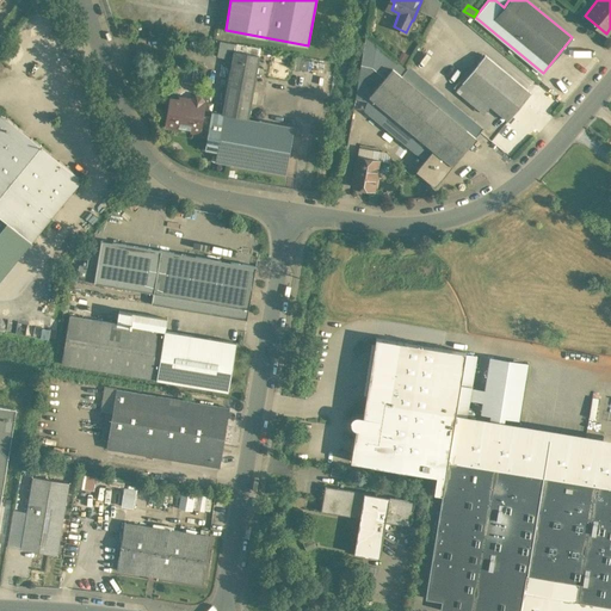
[(397,62),(365,36),(360,65),(362,65),(371,67),(384,78),(393,68),(397,62)]
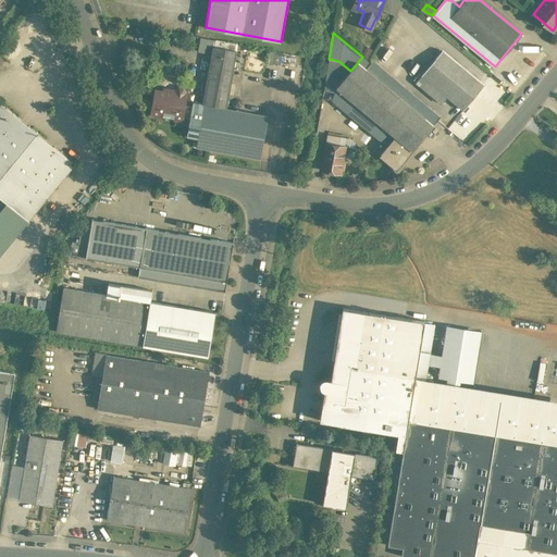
[(215,40),(200,37),(198,50),(212,53),(213,46),(214,46),(215,40)]
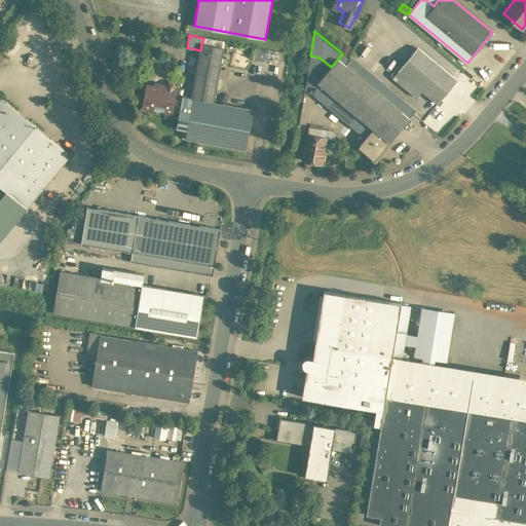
[(200,50),(192,98),(192,99),(214,102),(224,47),(202,43),(201,43),(200,50)]
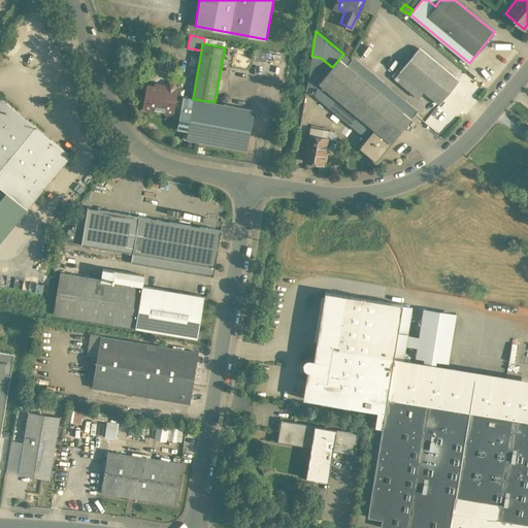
[(261,48),(256,47),(253,60),(259,61),(259,60),(262,48),(261,48)]
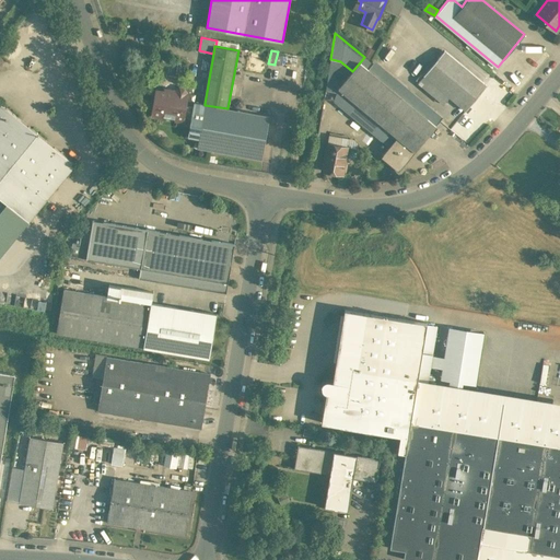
[(487,85),(444,50),(423,76),(466,111),(487,85)]
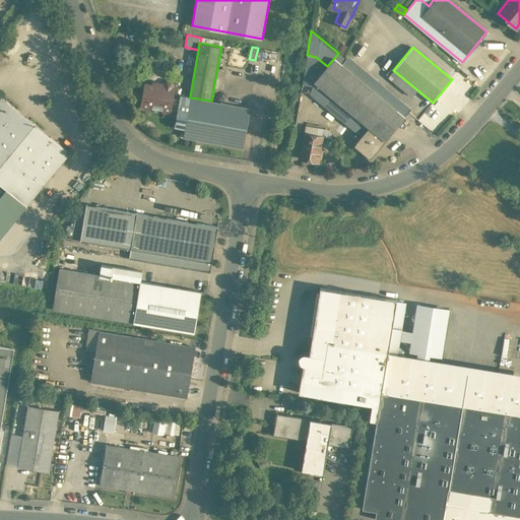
[(316,57),(308,55),(303,83),(313,85),(314,81),(327,66),(316,57)]
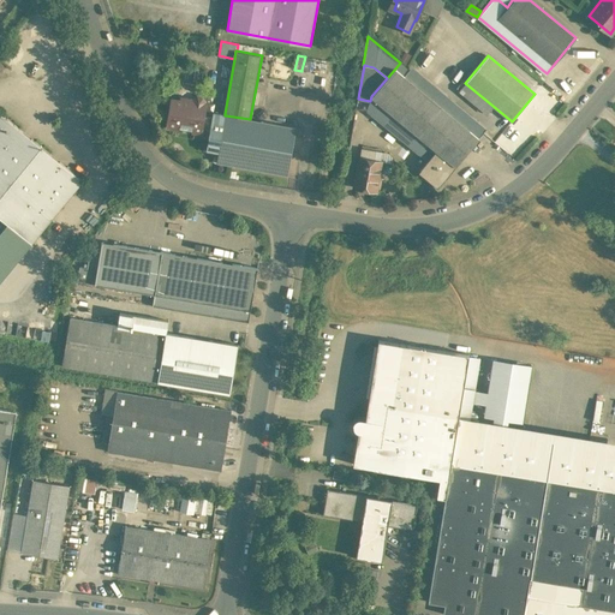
[(479,138),(395,69),(387,78),(371,96),(370,101),(366,111),(427,161),(436,150),(455,166),(479,138)]
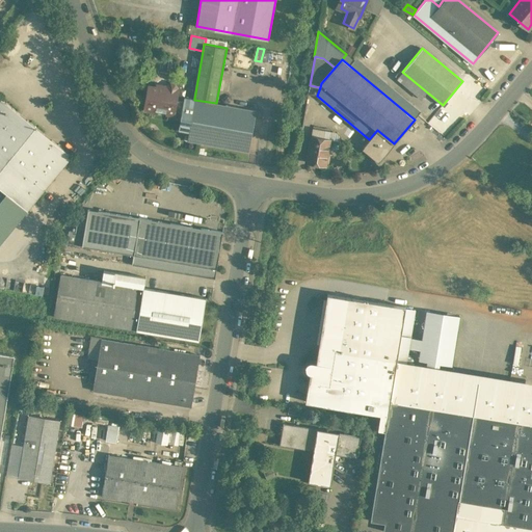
[(83,95),(77,78),(73,79),(79,96),(83,95)]
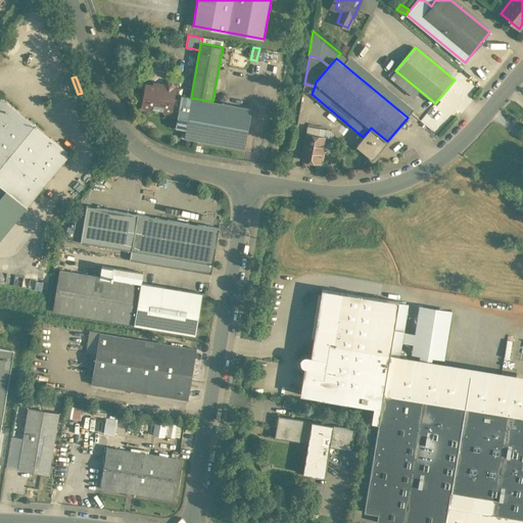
[(165,86),(154,84),(154,86),(146,85),(142,107),(151,109),(152,106),(164,108),(164,110),(165,111),(178,114),(181,100),(173,98),(175,87),(174,87),(174,86),(172,83),(169,83),(165,85),(165,86)]
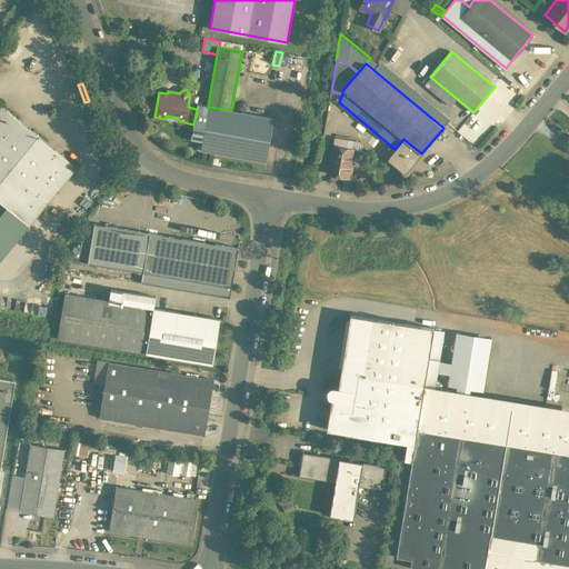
[(77,167),(0,103),(0,200),(29,225),(77,167)]
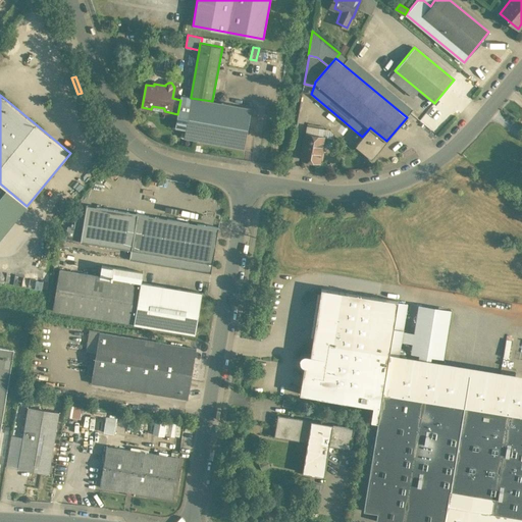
[(191,97),(181,96),(180,100),(177,114),(175,125),(186,127),(191,98),(191,97)]
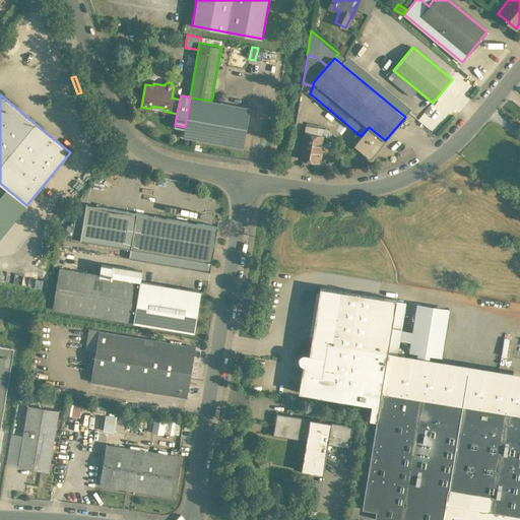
[(211,101),(190,98),(185,127),(183,137),(244,148),(251,108),(211,101)]
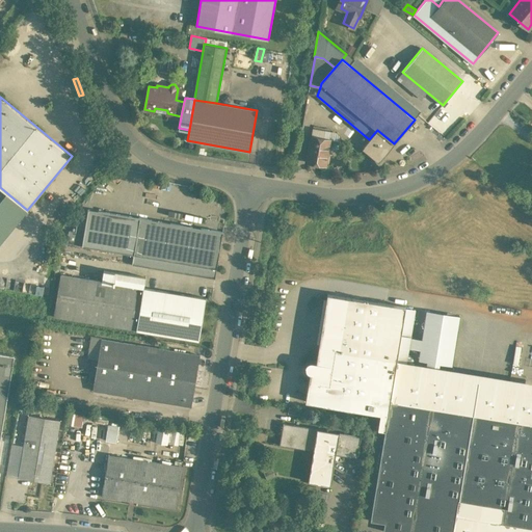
[(330,132),(313,129),(311,136),(329,139),(330,132)]
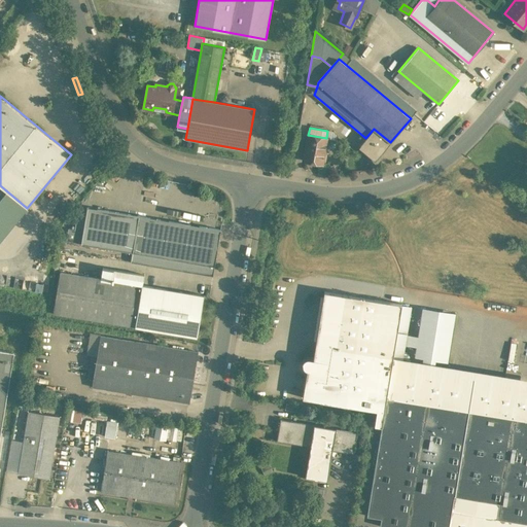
[(365,138),(360,145),(377,159),(390,142),(374,129),(365,138)]
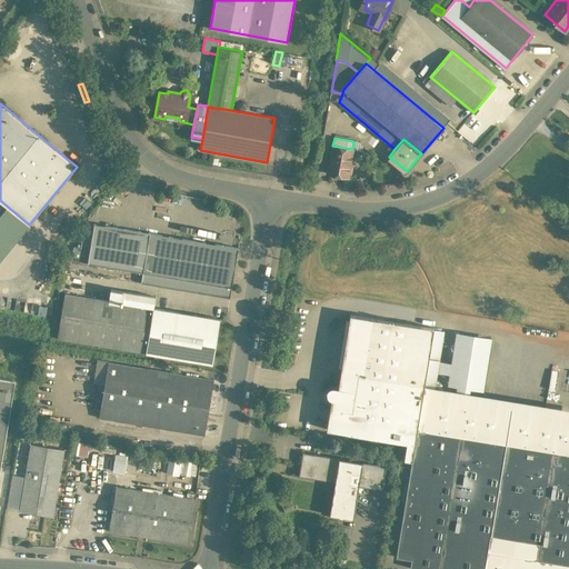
[(352,149),(332,146),(328,173),(348,177),(352,149)]
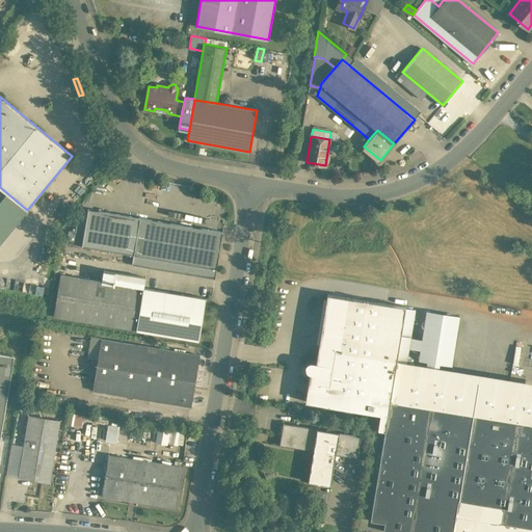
[(15,203),(6,213),(18,221),(26,212),(15,203)]
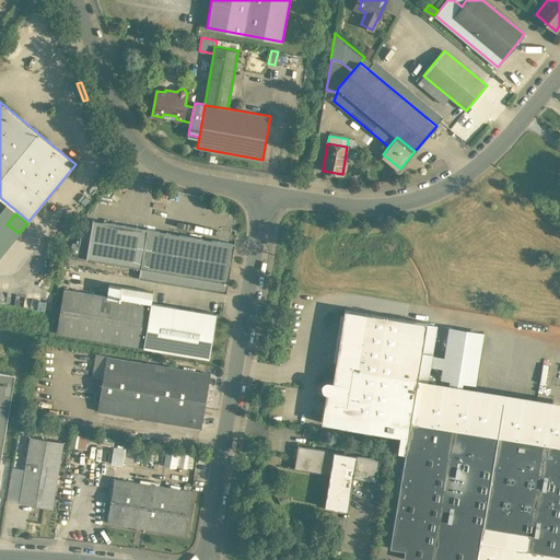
[(147,229),(93,220),(91,234),(86,258),(141,268),(147,229)]
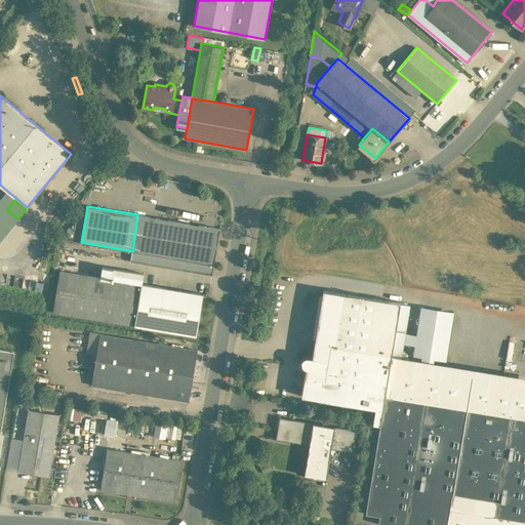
[(219,229),(137,214),(132,251),(130,261),(212,275),(219,229)]
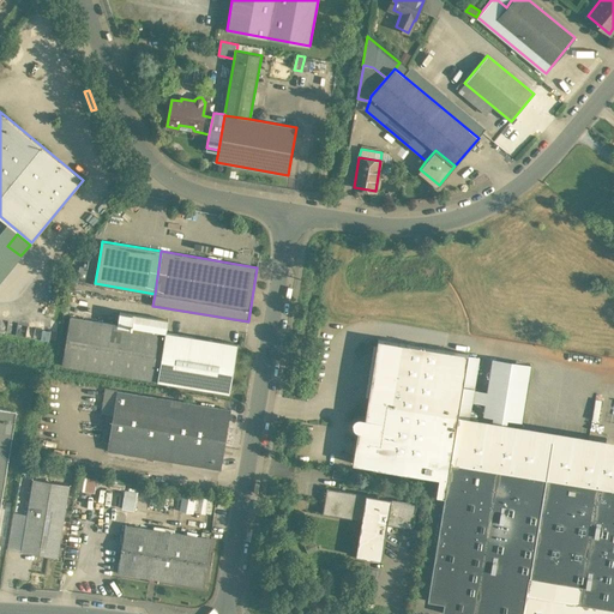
[(100,257),(89,254),(88,268),(79,266),(77,281),(95,283),(100,257)]
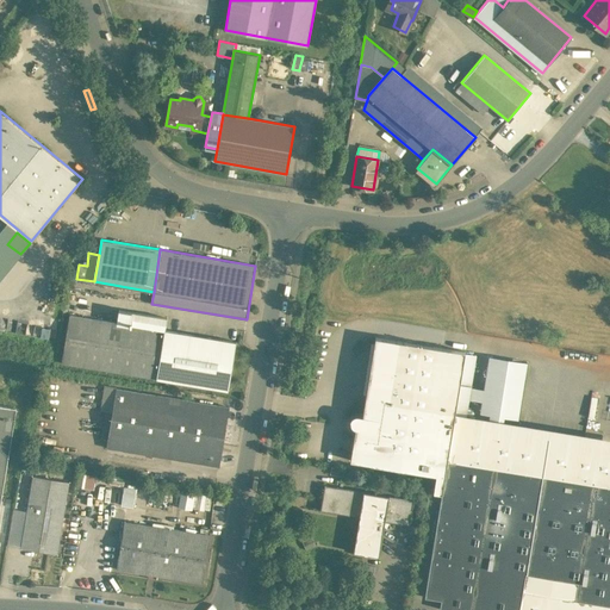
[(117,323),(69,315),(62,362),(157,379),(165,331),(161,330),(136,325),(138,313),(119,310),(117,323)]
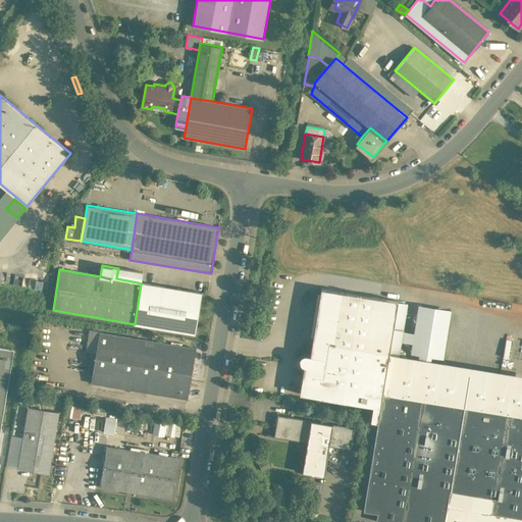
[(140,271),(118,268),(116,278),(138,282),(140,271)]
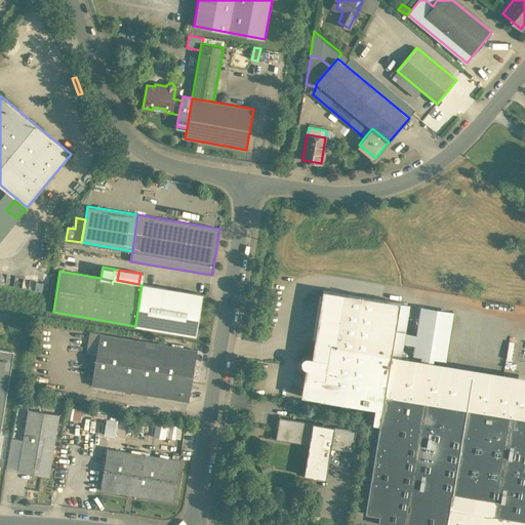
[(203,294),(142,285),(135,326),(196,336),(203,294)]
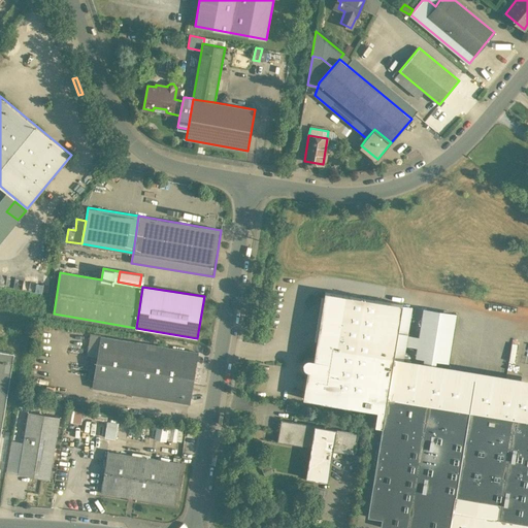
[(402,304),(351,296),(325,292),(324,297),(329,304),(329,306),(322,311),(327,319),(326,321),(320,326),(324,333),(324,336),(317,340),(314,359),(308,358),(306,359),(304,361),(303,363),(303,365),(304,367),(305,369),(307,370),(303,398),(321,401),(377,410),(375,426),(383,427),(392,366),(402,304)]
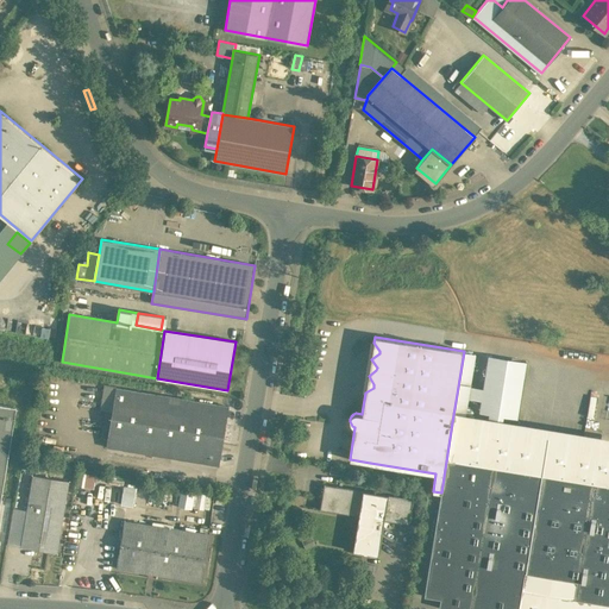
[(228,407),(115,388),(106,446),(219,465),(228,407)]
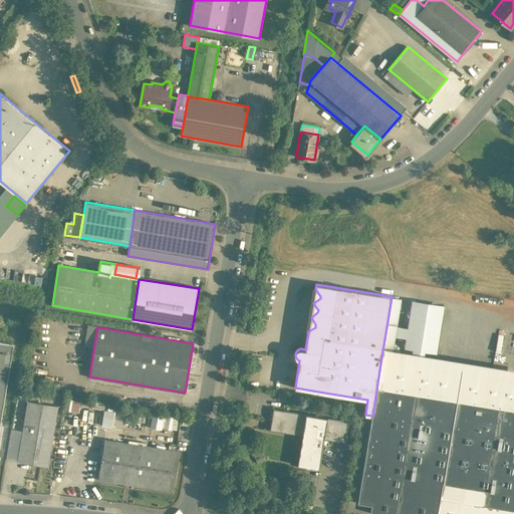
[(0,427),(14,344),(0,341),(0,427)]
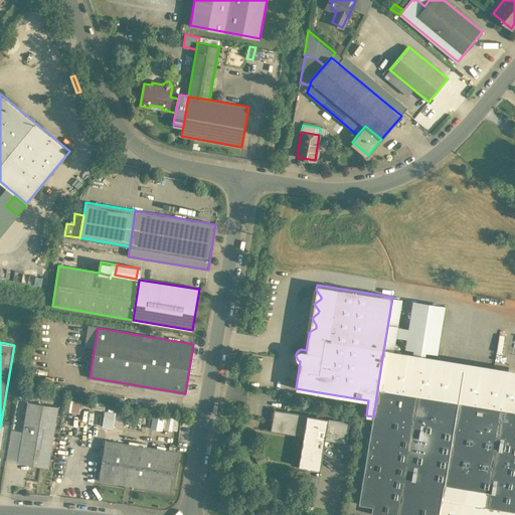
[(514,514),(514,378),(382,357),(373,416),(359,504),(372,506),(371,514),(375,514),(514,514)]
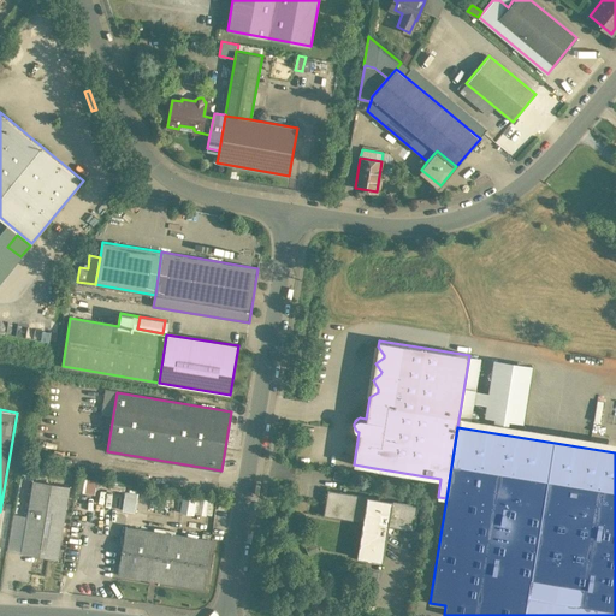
[(94,492),(95,478),(80,477),(78,491),(94,492)]
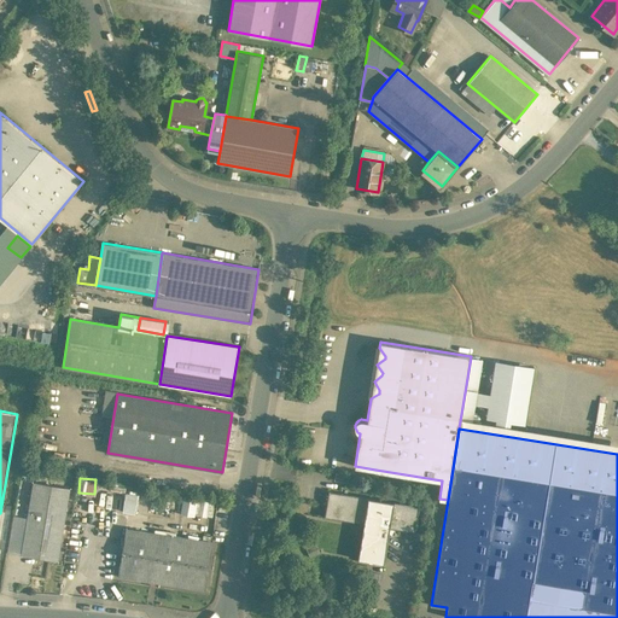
[(70,488),(33,482),(22,554),(58,560),(70,488)]
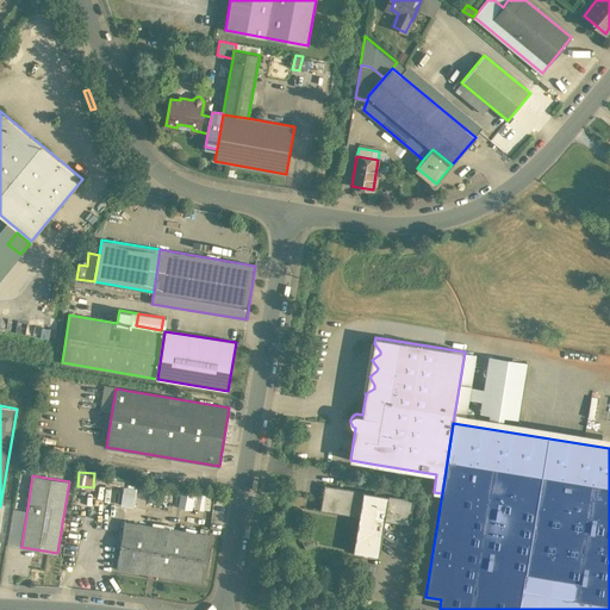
[(390,496),(324,484),(321,510),(359,517),(353,552),(379,556),(385,521),(390,496)]
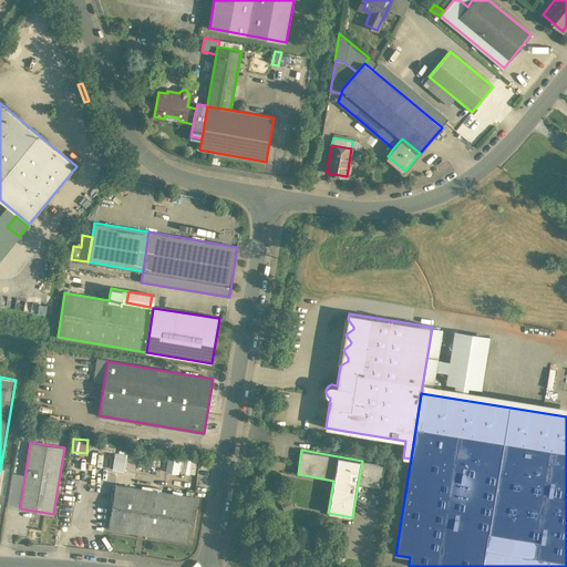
[(112,468),(124,470),(126,453),(114,451),(112,468)]
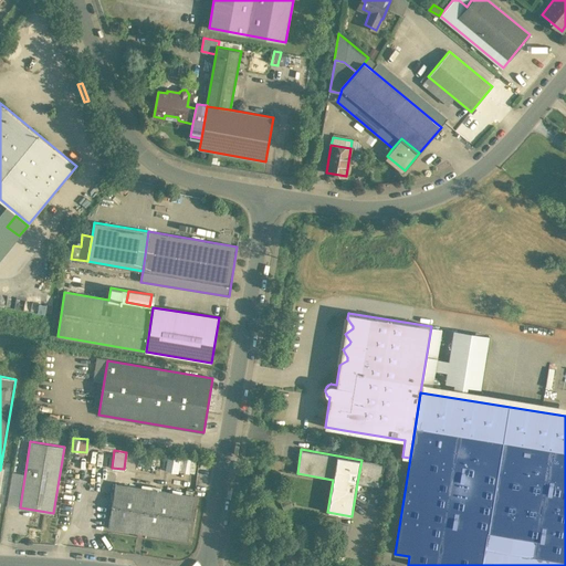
[(191,465),(196,465),(196,458),(167,457),(167,469),(191,470),(191,465)]
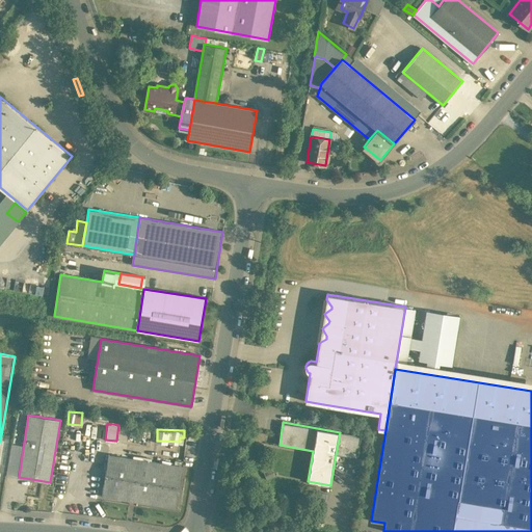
[(361,435),(340,432),(336,454),(357,458),(361,435)]
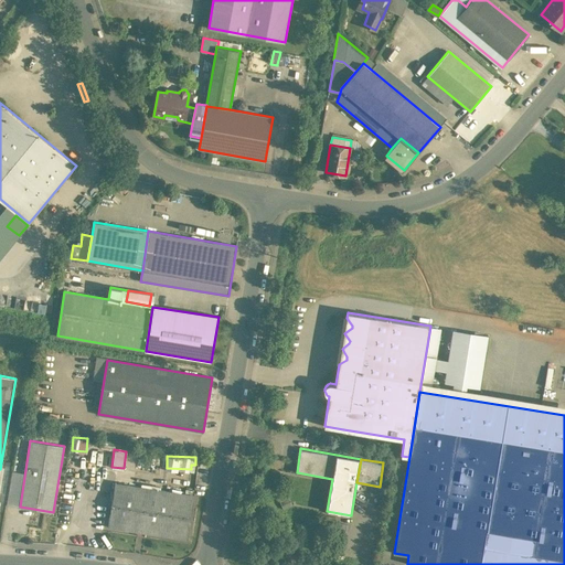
[(194,496),(115,483),(108,528),(188,540),(194,496)]
